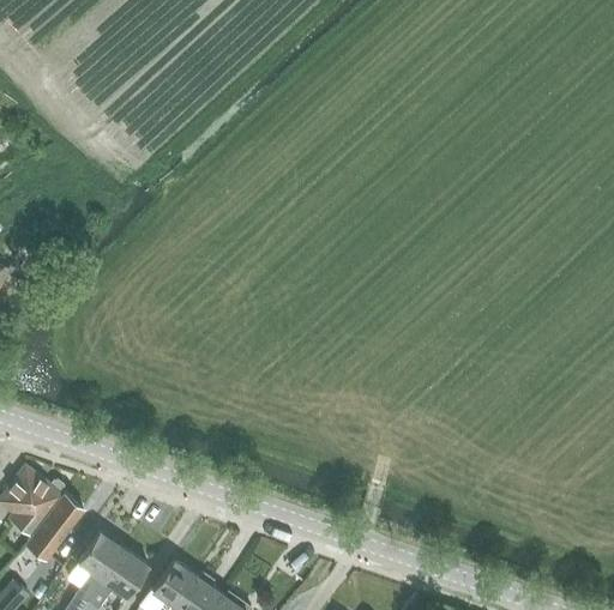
[(0,221),(0,241),(13,242),(14,222),(0,221)]
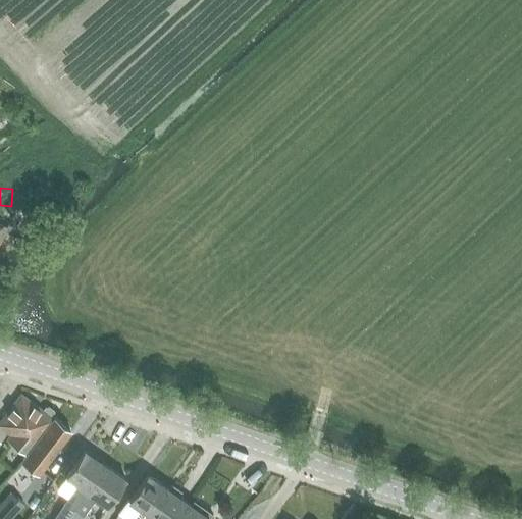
[(53,414),(50,412),(47,411),(45,411),(43,413),(20,396),(0,423),(0,431),(8,438),(6,443),(24,457),(28,459),(55,421),(53,420),(54,417),(53,414)]
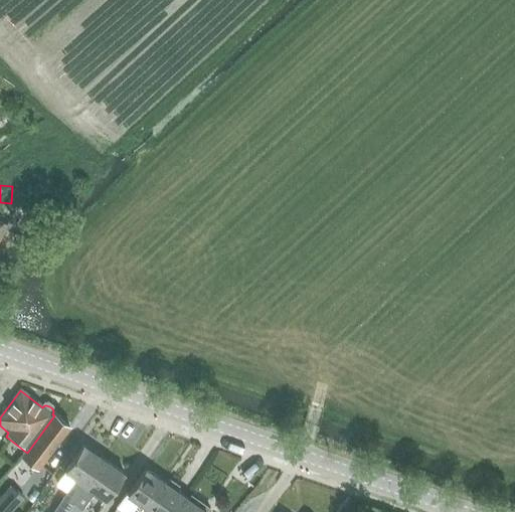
[(71,429),(54,415),(27,453),(24,451),(19,458),(37,472),(71,429)]
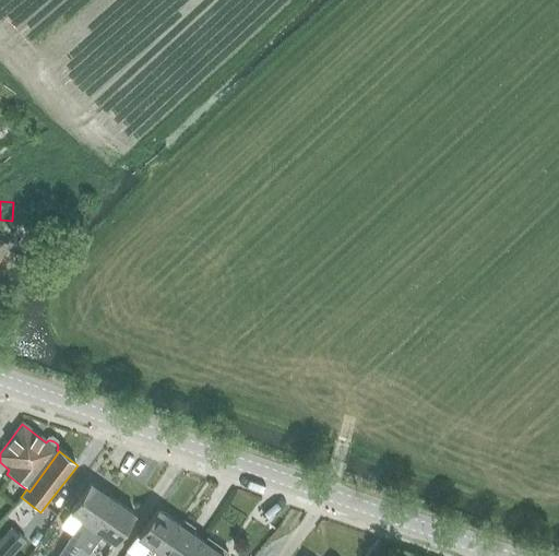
[(68,543),(59,555),(73,555),(78,549),(111,499),(91,485),(69,515),(82,523),(68,543)]
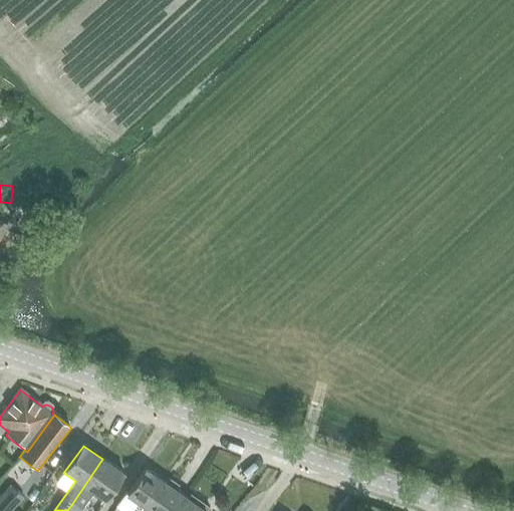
[(105,502),(124,474),(102,459),(71,505),(78,510),(81,510),(93,493),(105,502)]
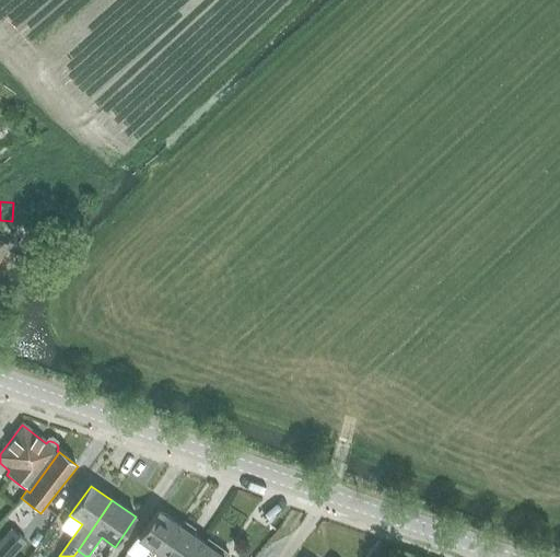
[(161,556),(181,528),(158,511),(138,540),(137,538),(127,555),(129,556),(161,556)]
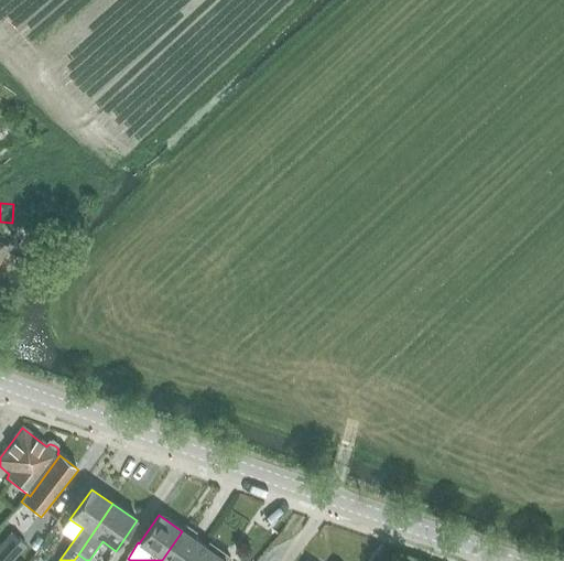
[(194,560),(205,547),(194,539),(196,537),(196,533),(187,528),(184,529),(182,531),(162,560),(194,560)]
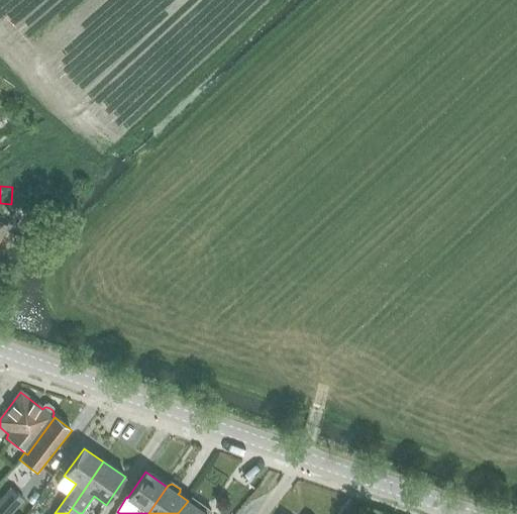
[(14,513),(24,502),(12,491),(0,504),(0,513),(14,513)]
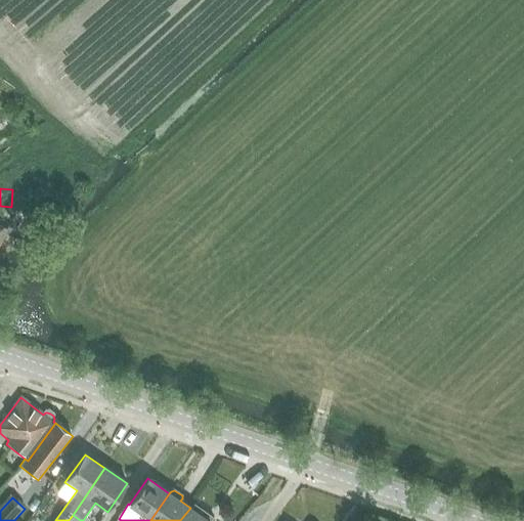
[(190,508),(180,520),(215,520),(203,512),(200,512),(199,514),(190,508)]
